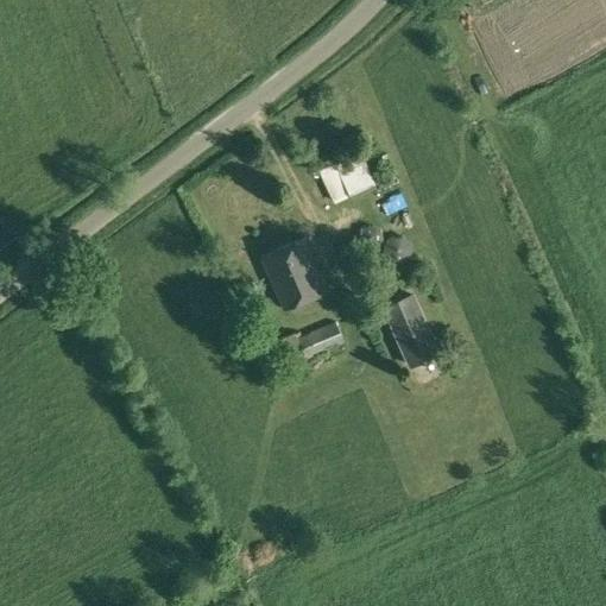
[(336,171),(346,195),(372,183),(361,159),(336,171)]
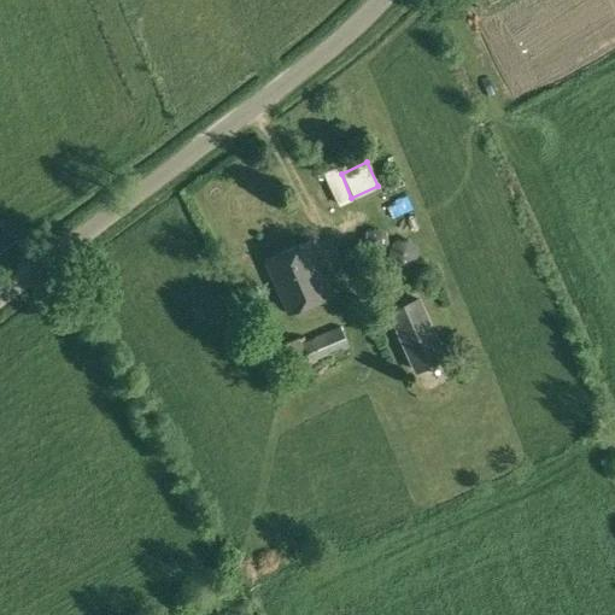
[(263,264),(287,318),(331,299),(308,245),(263,264)]
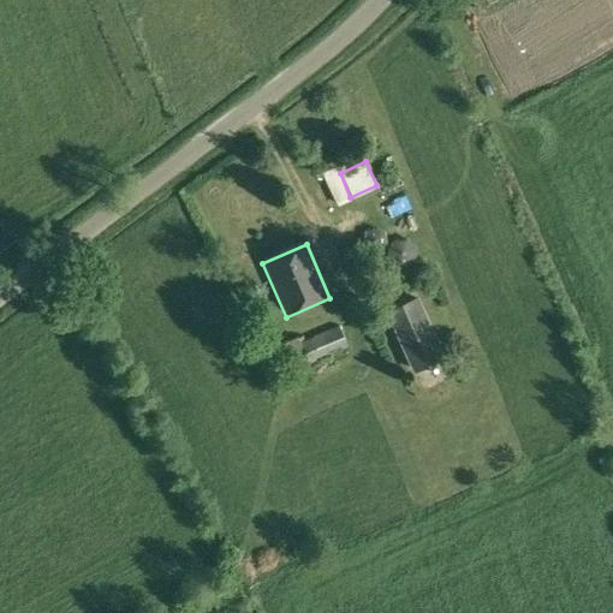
[(385,313),(411,374),(444,362),(417,299),(385,313)]
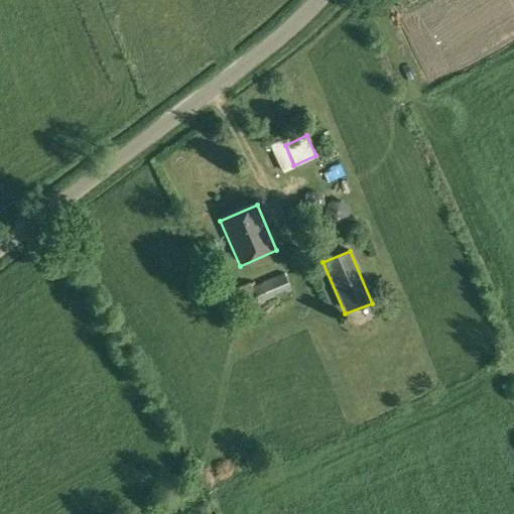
[(251,288),(259,305),(294,291),(286,273),(251,288)]
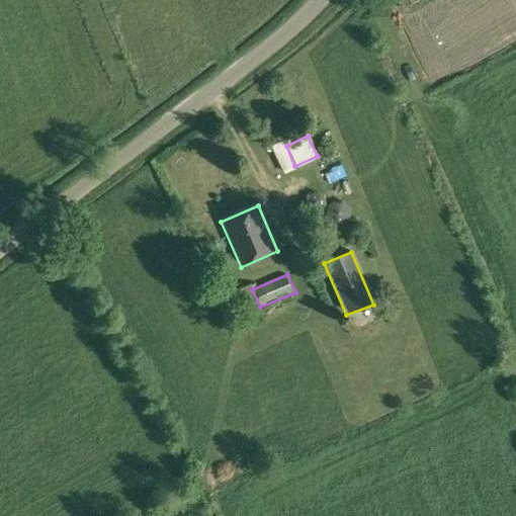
[(260,307),(252,289),(250,285),(227,295),(236,319),(260,307)]
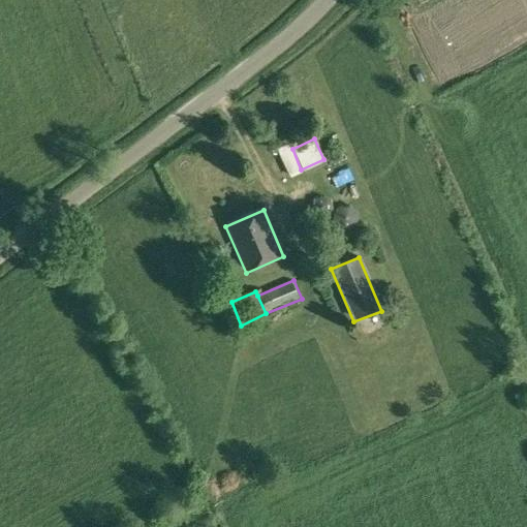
All buildings are outlined.
